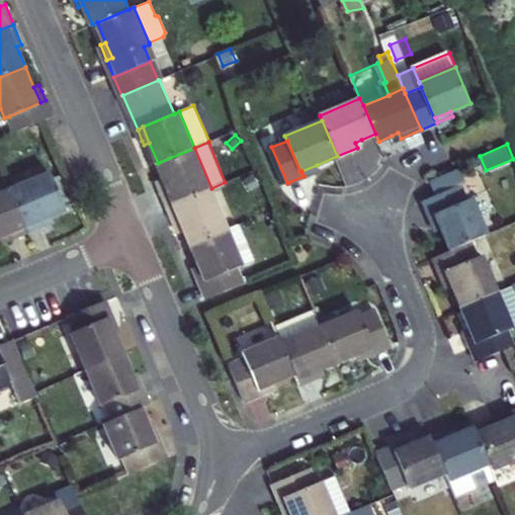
[(169,205),(211,188),(194,148),(158,163),(164,177),(166,183),(161,185),(169,205)]
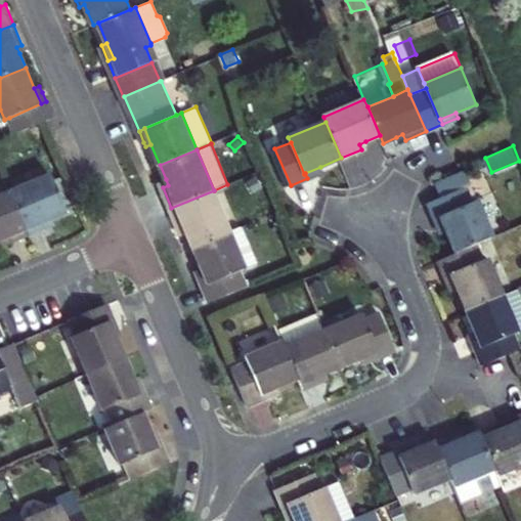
[(320,167),(305,173),(307,178),(322,172),(320,167)]
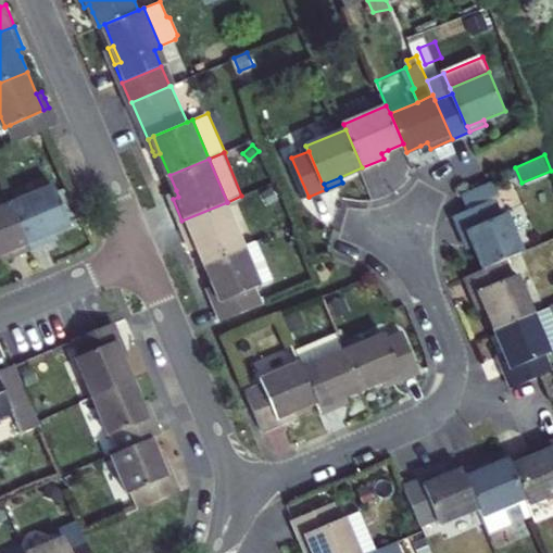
[(462,193),(468,209),(494,198),(501,196),(494,179),(462,193)]
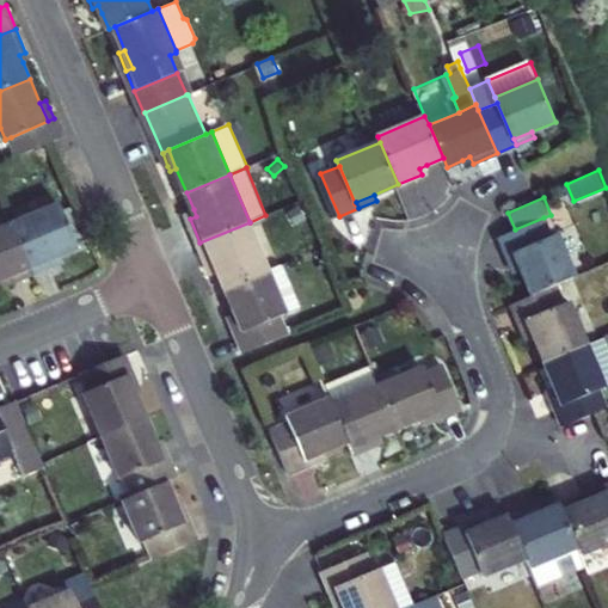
[(79,246),(61,203),(13,222),(35,272),(50,265),(48,259),(55,256),(79,246)]
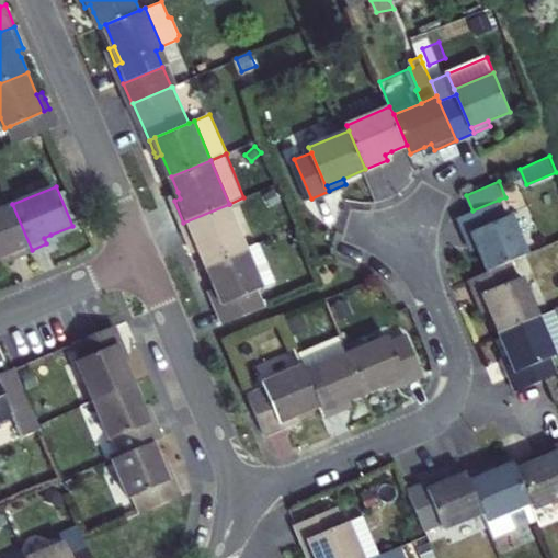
[(467,234),(473,231),(473,230),(507,216),(499,200),(473,211),(459,216),(467,234)]
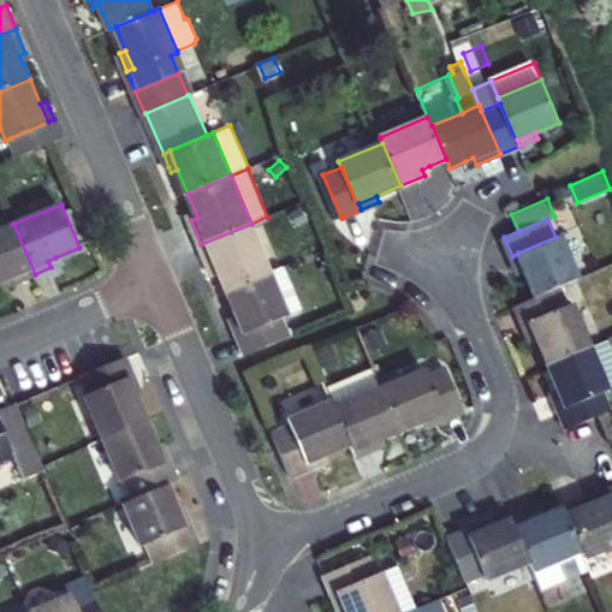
[(35,274),(13,224),(0,230),(0,280),(7,278),(16,274),(18,280),(35,274)]
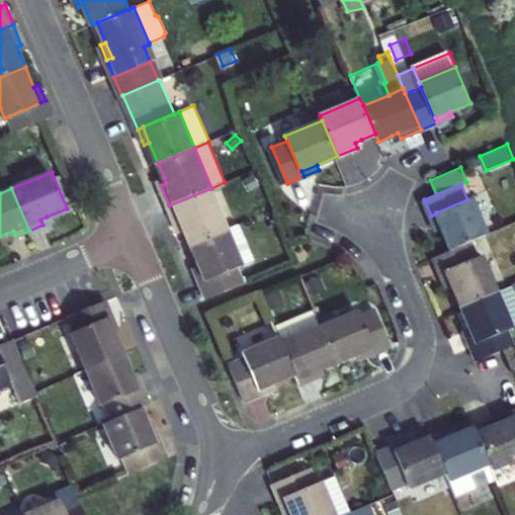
[(211,188),(169,205),(178,226),(183,224),(185,230),(191,244),(228,229),(211,188)]
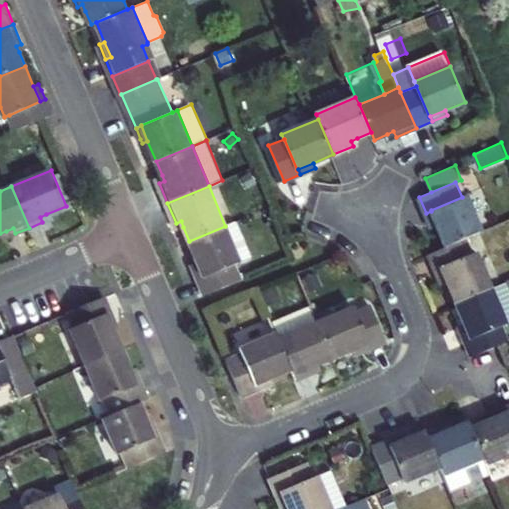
[(431,210),(431,211),(438,226),(446,246),(466,238),(482,231),(467,195),(462,197),(431,210)]
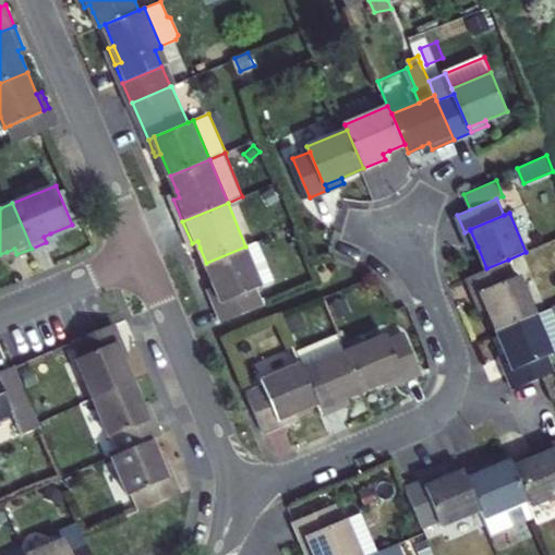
[(470,230),(465,232),(472,249),(478,246),(470,230)]
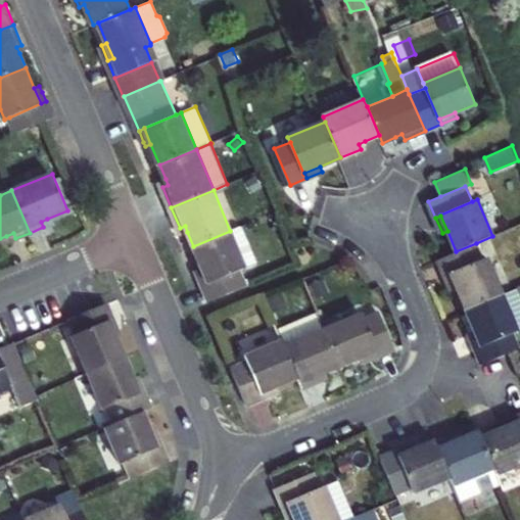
[(230,231),(246,267),(257,263),(241,226),(230,231)]
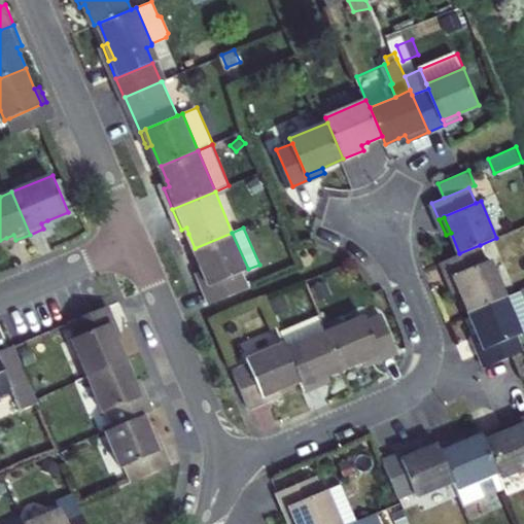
[(210,285),(243,271),(248,269),(232,233),(195,248),(204,269),(210,285)]
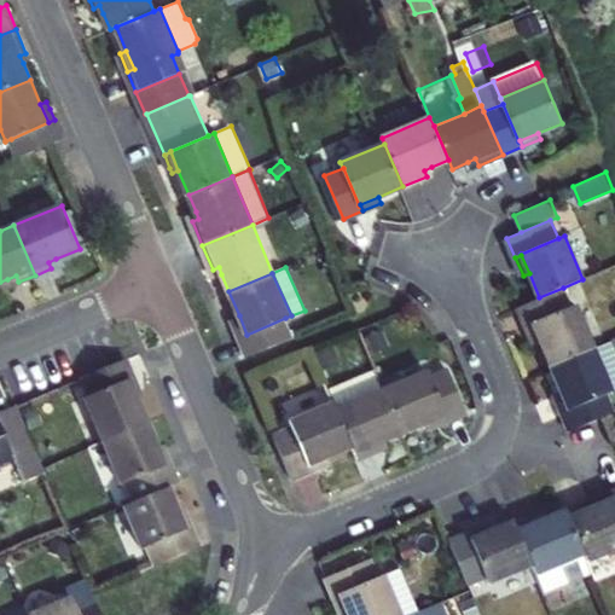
[(527,326),(533,323),(533,321),(570,306),(563,288),(539,297),(520,306),(527,326)]
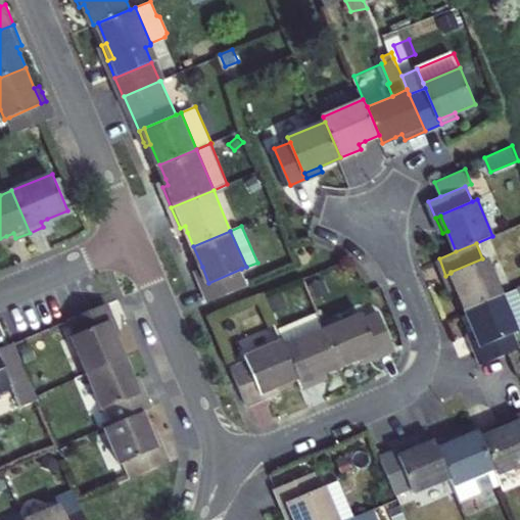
[(451,272),(451,273),(458,289),(466,310),(503,293),(487,256),(482,258),(451,272)]
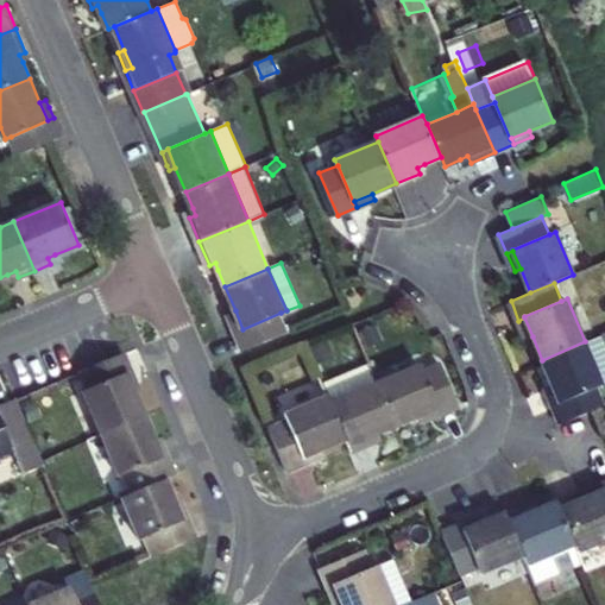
[(235,310),(229,313),(233,321),(237,332),(243,329),(235,310)]
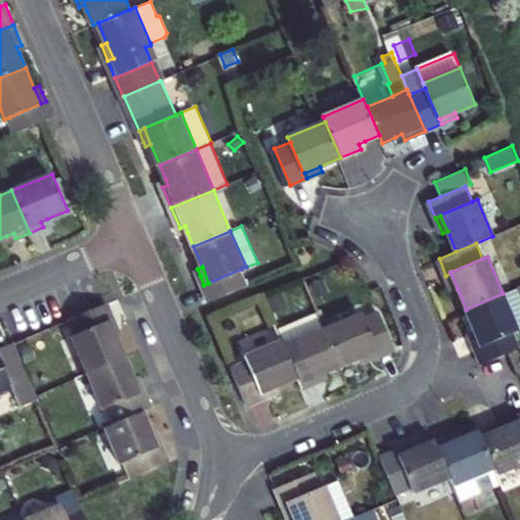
[(241,269),(208,283),(203,285),(210,300),(247,285),(241,269)]
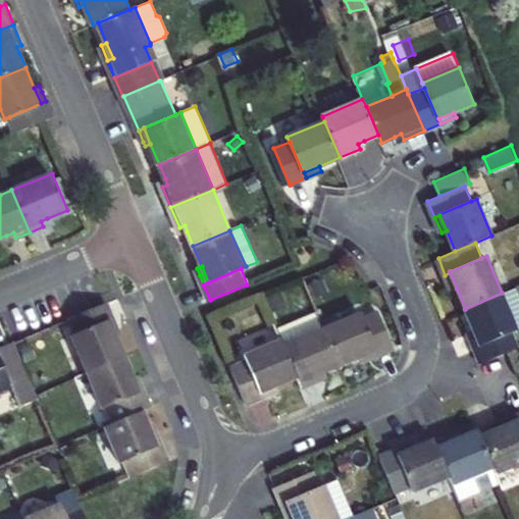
[(450,272),(445,275),(452,291),(457,289),(450,272)]
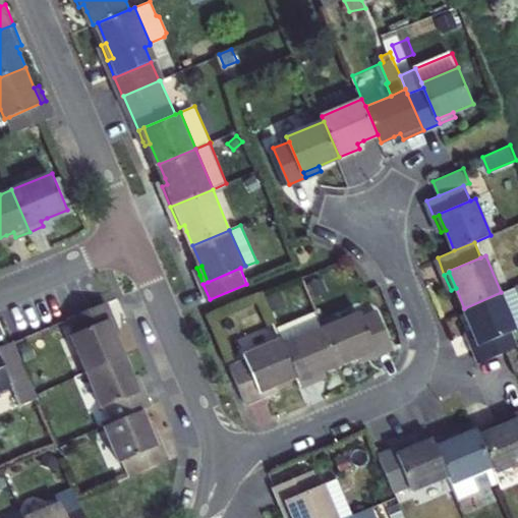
[(325,277),(310,282),(315,295),(330,289),(325,277)]
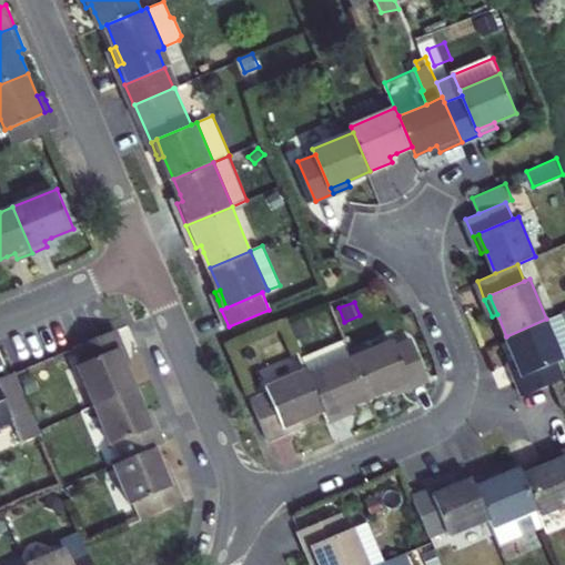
[(564,322),(561,313),(546,319),(562,355),(564,354),(564,322)]
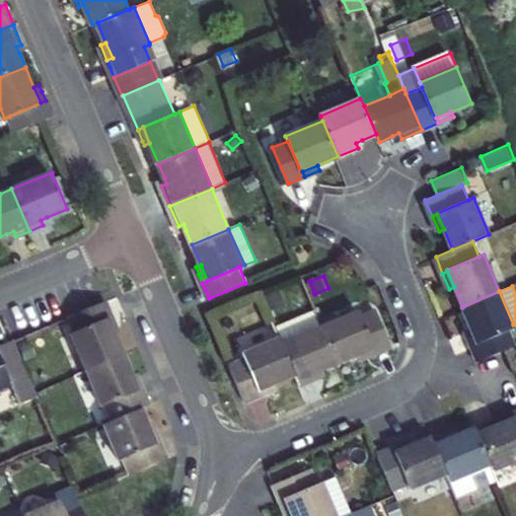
[(272,308),(287,302),(281,288),(267,294),(272,308)]
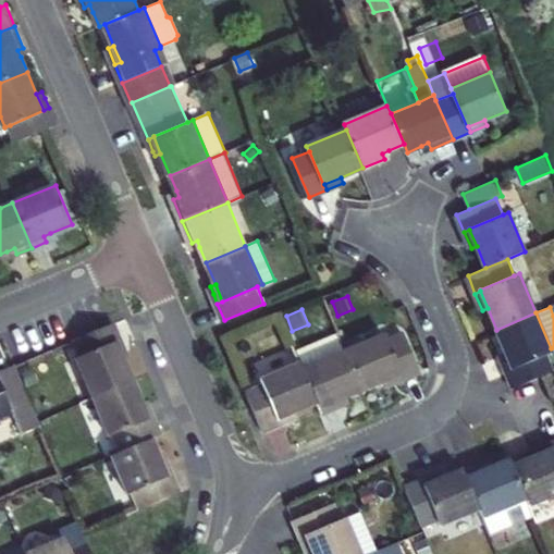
[(513,368),(546,354),(552,352),(551,348),(536,312),(496,330),(506,352),(513,368)]
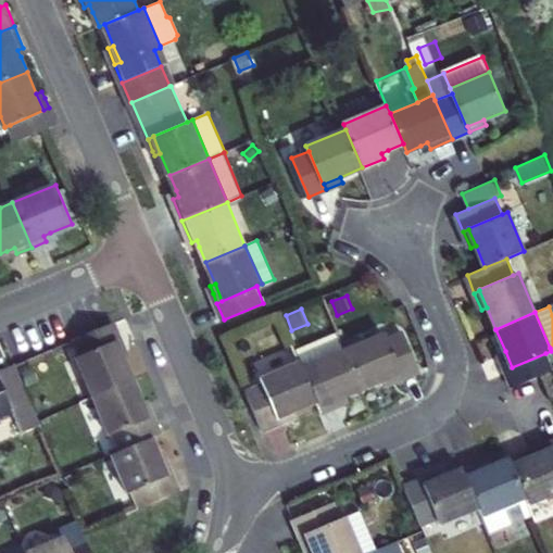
[(83,355),(117,340),(122,339),(115,322),(76,338),(83,355)]
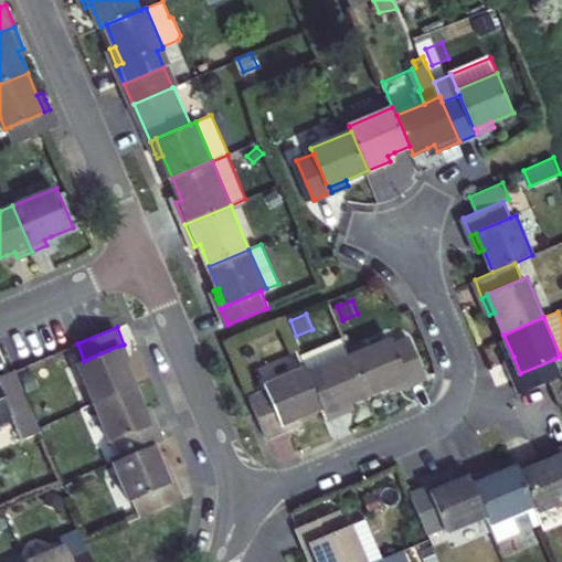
[(306,368),(308,373),(352,354),(345,337),(300,354),(306,368)]
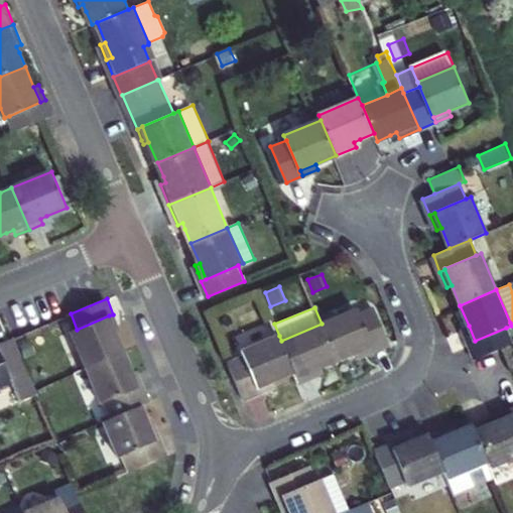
[(373,345),(372,346),(374,351),(391,344),(376,307),(360,313),(373,345)]
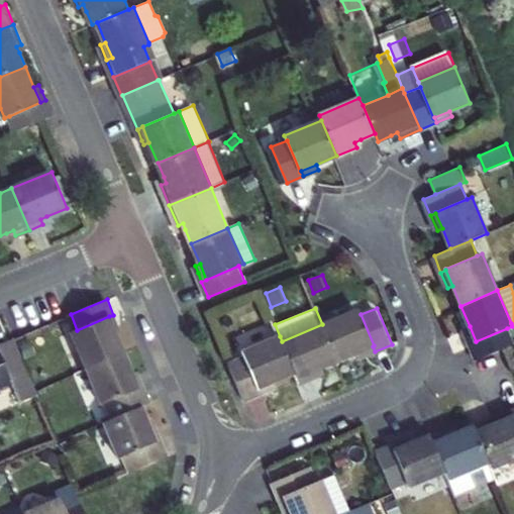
[(357,352),(373,346),(374,345),(361,314),(358,309),(322,324),(337,361),(357,352)]
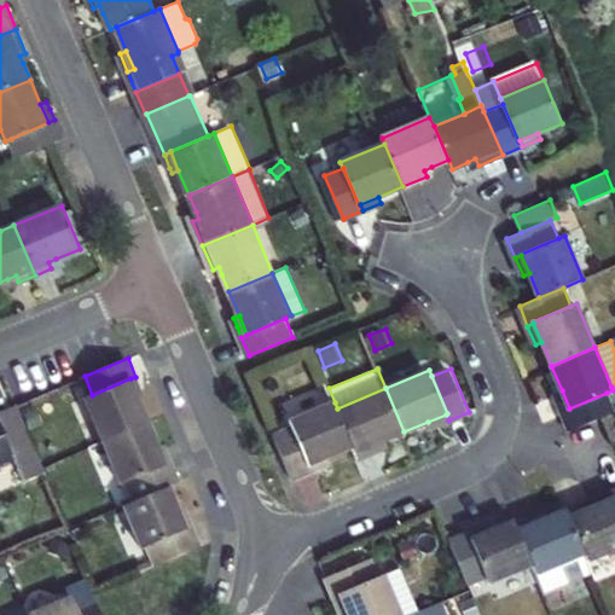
[(143,393),(135,377),(131,378),(138,395),(143,393)]
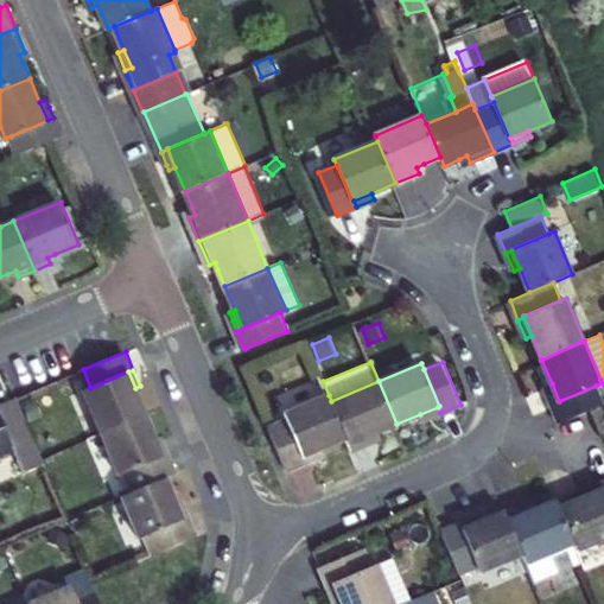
[(135,388),(128,372),(90,388),(86,390),(103,432),(146,414),(135,388)]
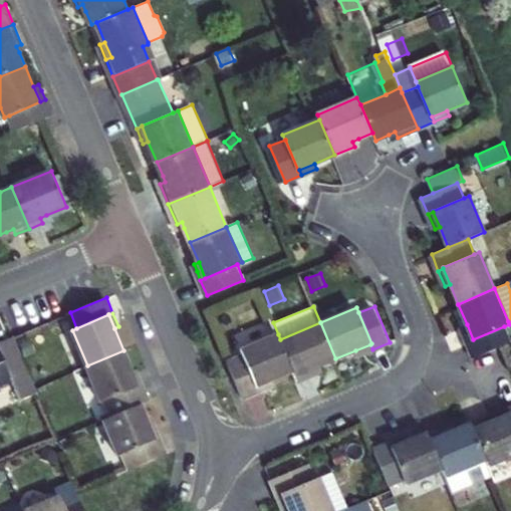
[(335,358),(320,322),(280,339),(293,370),(297,380),(317,372),(315,366),(321,364),(335,358)]
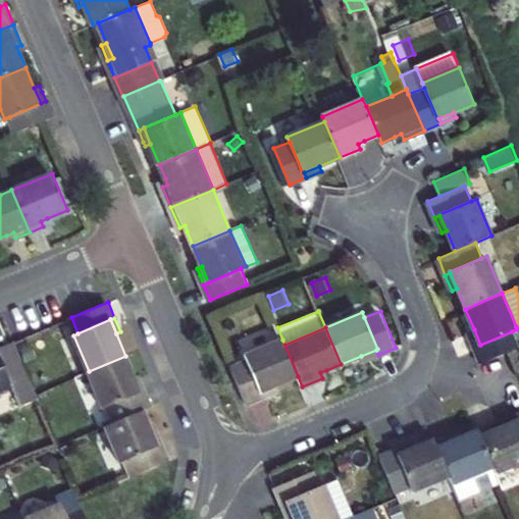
[(474,329),(469,331),(475,347),(480,345),(474,329)]
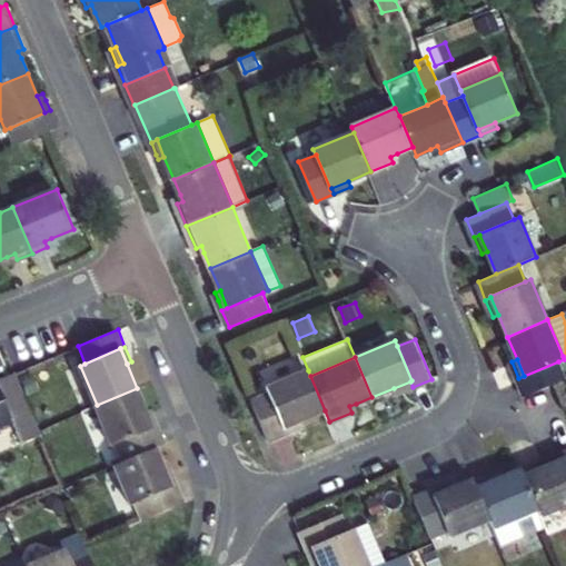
[(558,361),(524,376),(518,378),(526,396),(565,379),(565,377),(558,361)]
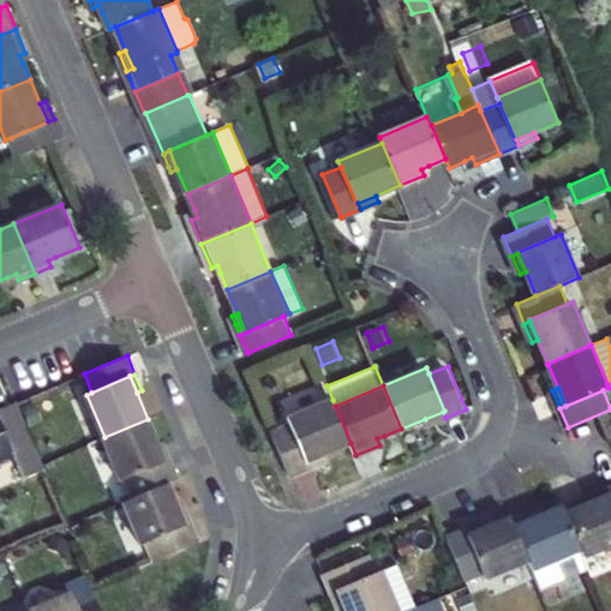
[(21,400),(0,408),(0,412),(17,453),(27,475),(48,467),(21,400)]
